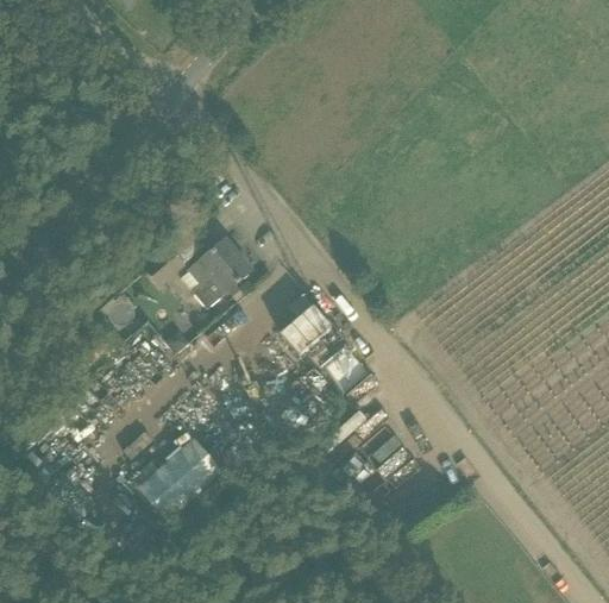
[(167,240),(169,244),(182,261),(205,243),(189,223),(167,240)]
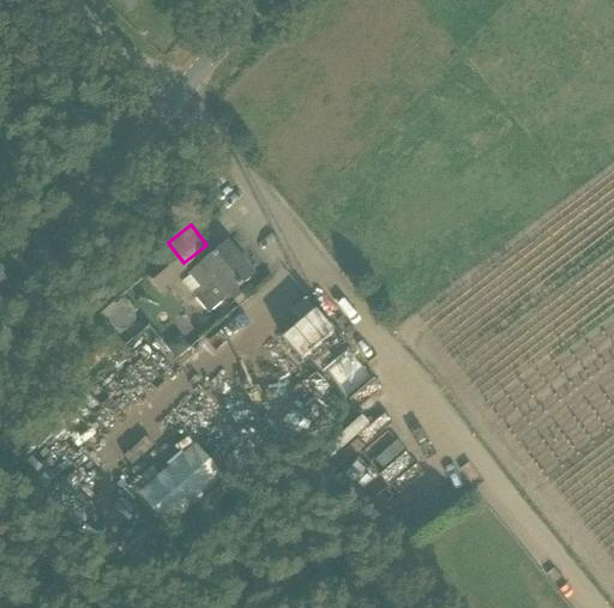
[(208,309),(253,271),(227,239),(190,270),(203,284),(198,289),(193,293),(208,309)]
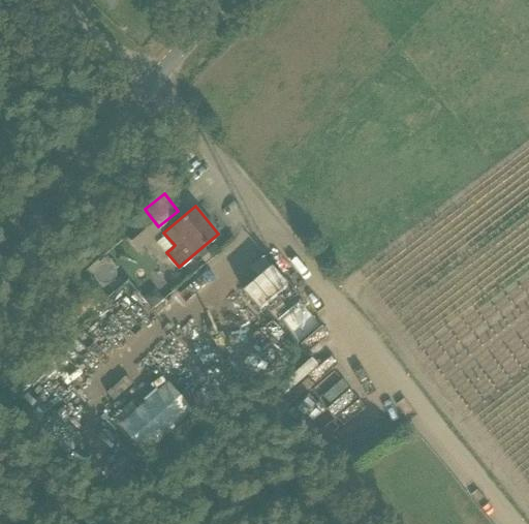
[(198,251),(206,259),(213,253),(206,245),(198,251)]
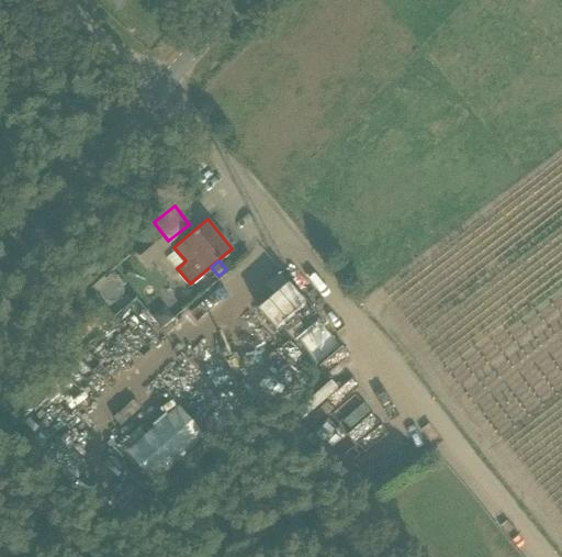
[(276,325),(305,300),(289,280),(259,307),(276,325)]
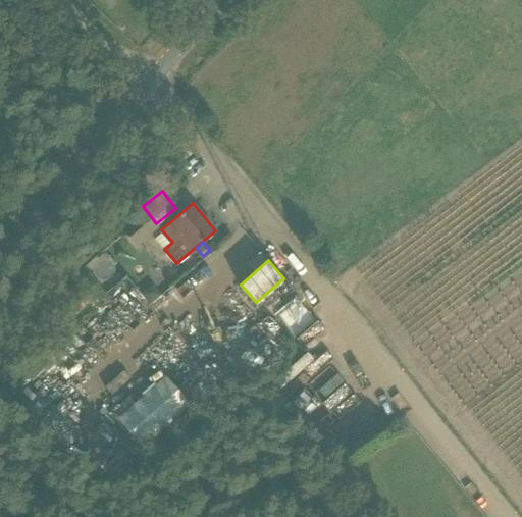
[(153,280),(143,289),(151,299),(161,291),(153,280)]
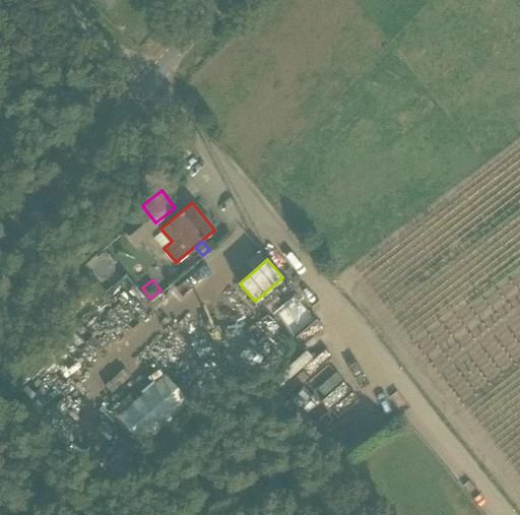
[(143,446),(191,402),(166,373),(117,414),(143,446)]
